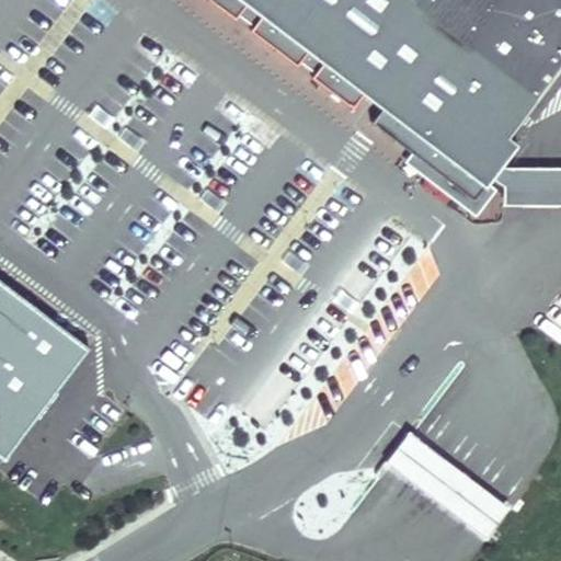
[(560,0),(212,0),(235,18),(238,13),(247,1),(262,12),(253,24),(250,29),(296,64),(300,59),(315,70),(311,75),(353,106),(365,90),(384,103),(370,119),(411,150),(473,197),(487,180),(491,173),(502,161),(517,140),(507,133),(560,63),(560,0)]
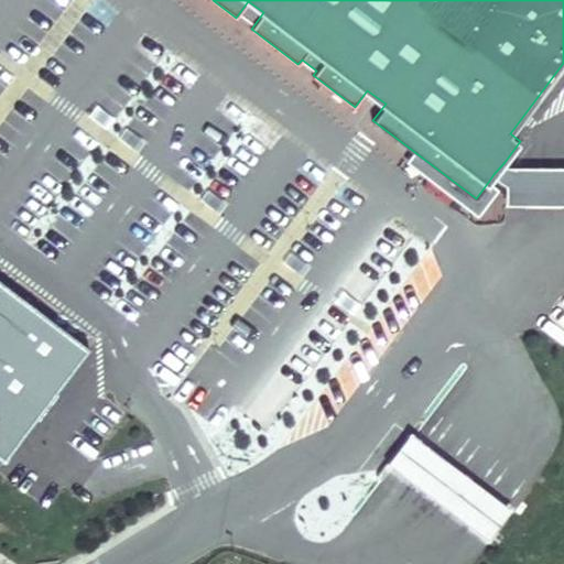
[(248,1),(239,13),(255,24),(263,12),(248,1)]
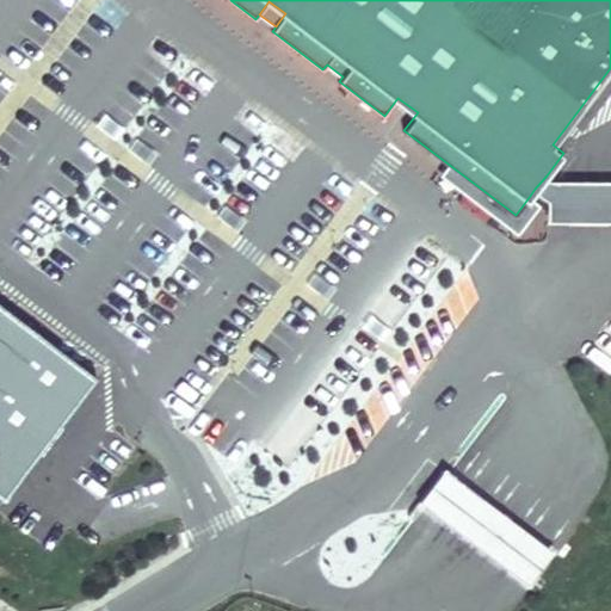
[(516,215),(448,164),(440,173),(518,232),(539,203),(530,196),(516,215)]
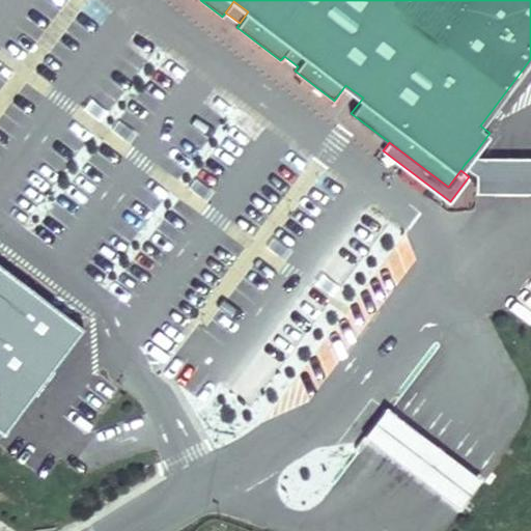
[(530,157),(478,155),(475,152),(465,164),(476,172),(475,191),(530,192),(530,157)]
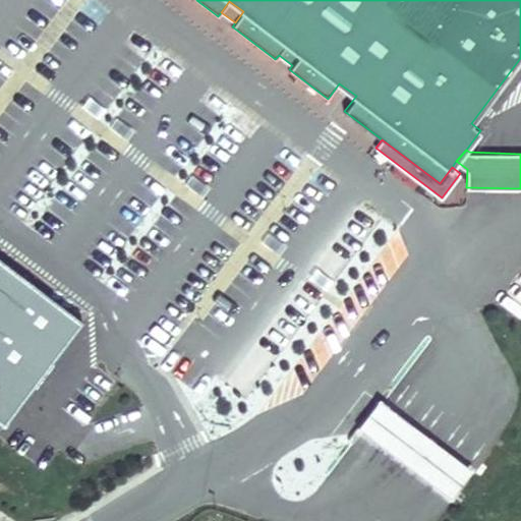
[(429,438),(379,399),(356,428),(407,466),(453,502),(475,472),(429,438)]
